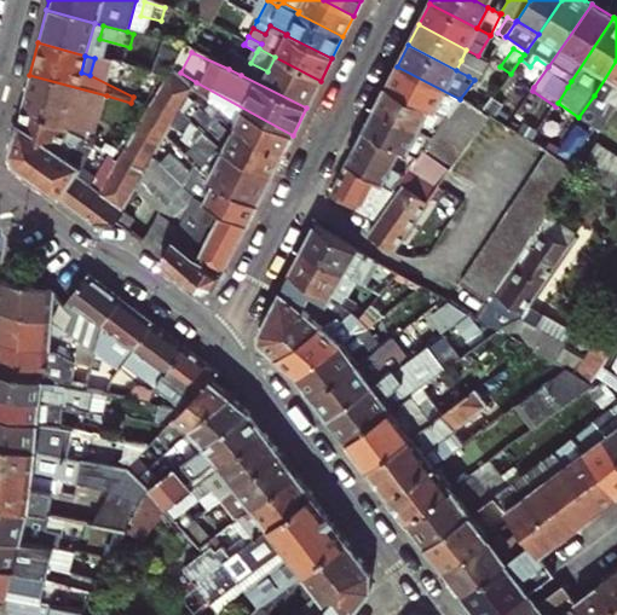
[(229,69),(241,75),(247,62),(235,56),(229,69)]
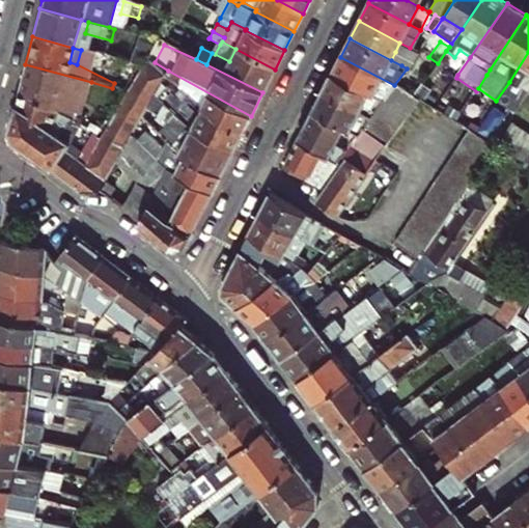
[(212,53),(206,64),(262,92),(275,70),(235,49),(229,61),(215,54),(212,53)]
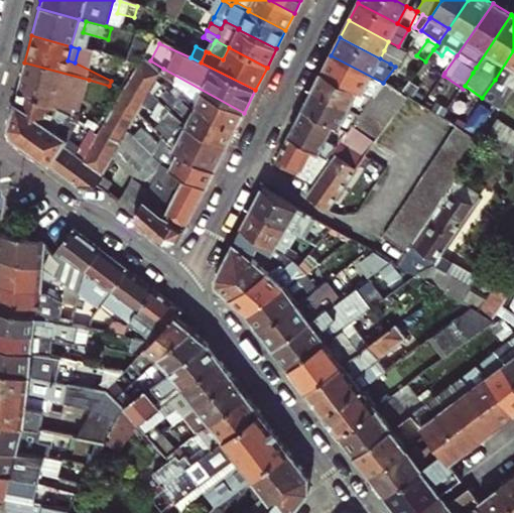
[(380,58),(390,63),(394,55),(384,50),(380,58)]
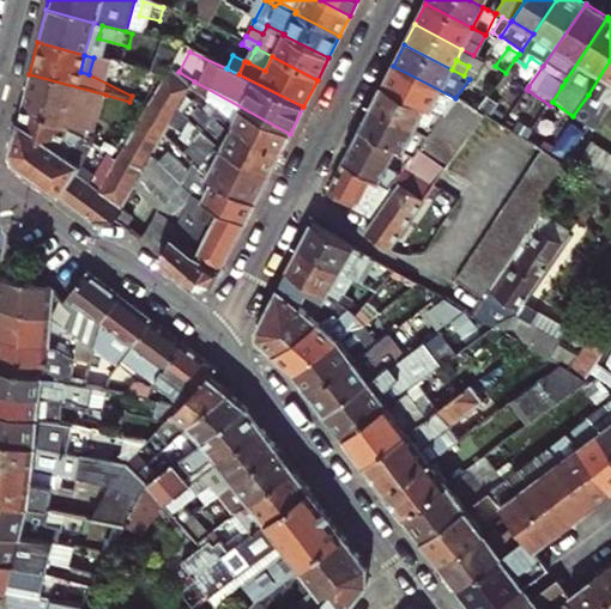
[(609,109),(610,105),(610,60),(588,95),(600,102),(587,125),(596,129),(609,109)]
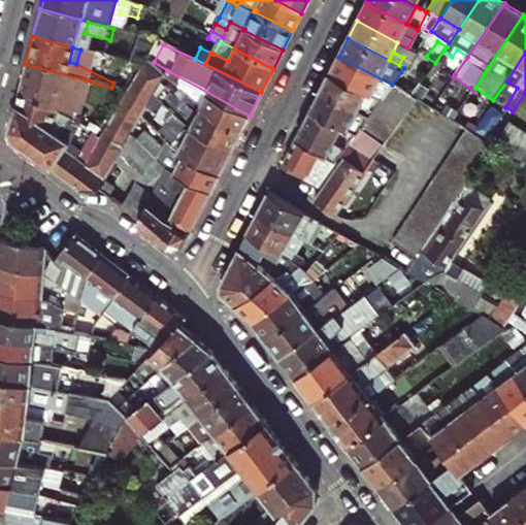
[(380,101),(392,85),(338,57),(328,75),(380,101)]
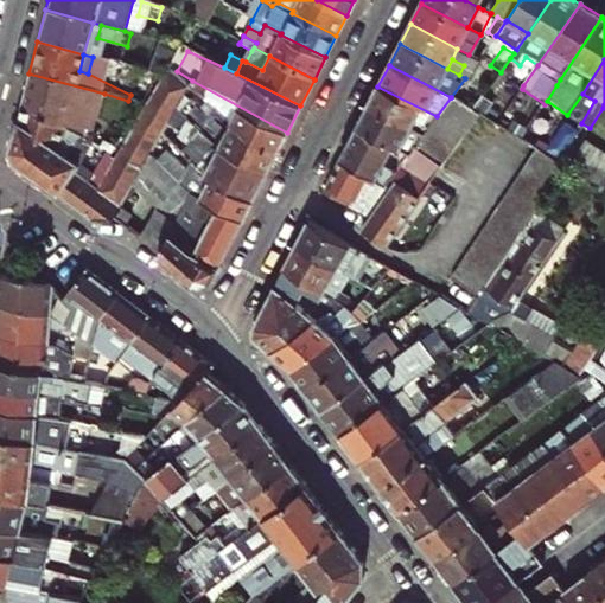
[(76,167),(56,153),(63,129),(19,106),(7,151),(13,165),(90,223),(112,219),(131,186),(150,155),(160,135),(176,109),(188,90),(166,71),(95,192),(71,173),(76,167)]
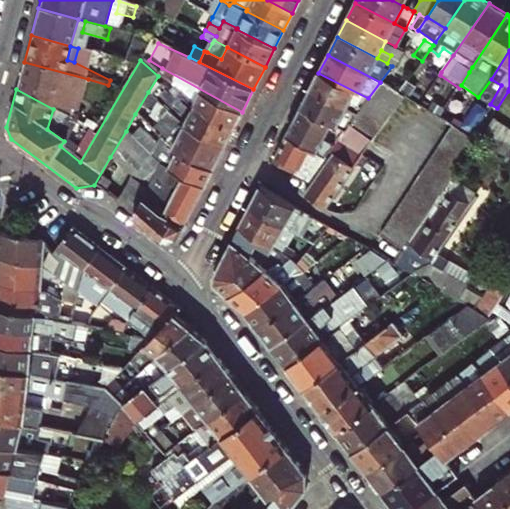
[(16,89),(53,109),(61,81),(67,83),(65,89),(84,94),(88,79),(24,62),(16,89)]
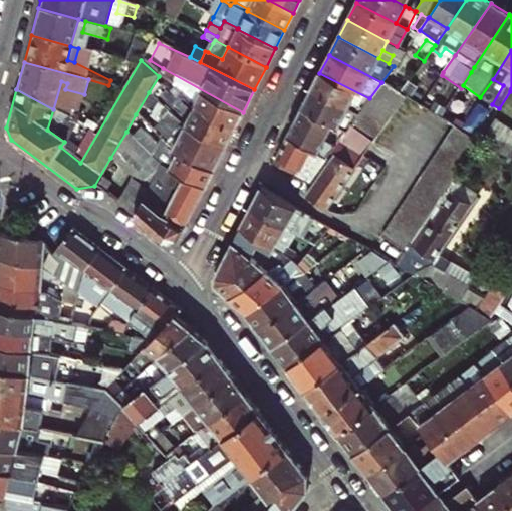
[(381,82),(400,94),(412,78),(394,66),(381,82)]
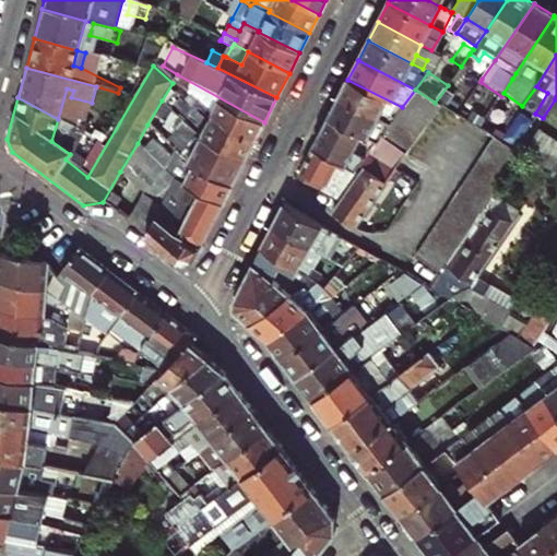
[(255,142),(264,122),(177,74),(173,81),(211,115),(255,142)]
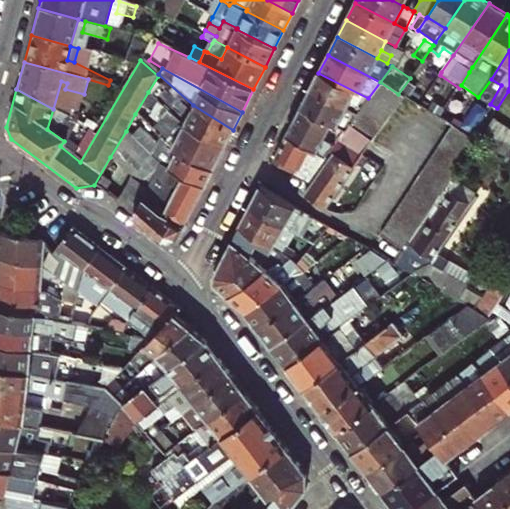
[(357,114),(368,98),(318,73),(309,90),(357,114)]
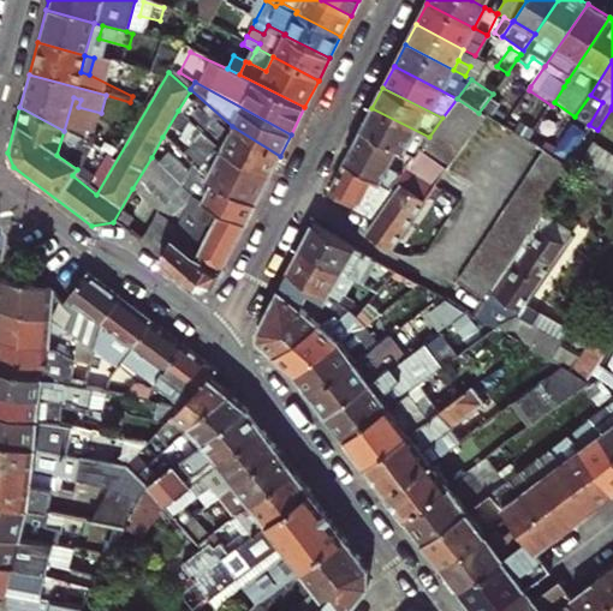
[(269,177),(280,156),(232,126),(190,89),(190,91),(178,111),(219,151),(269,177)]
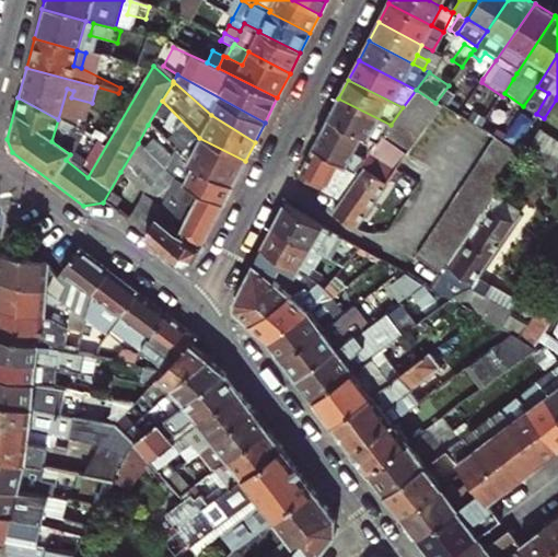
[(380,139),(405,157),(441,106),(436,103),(416,90),(403,107),(391,125),(380,139)]
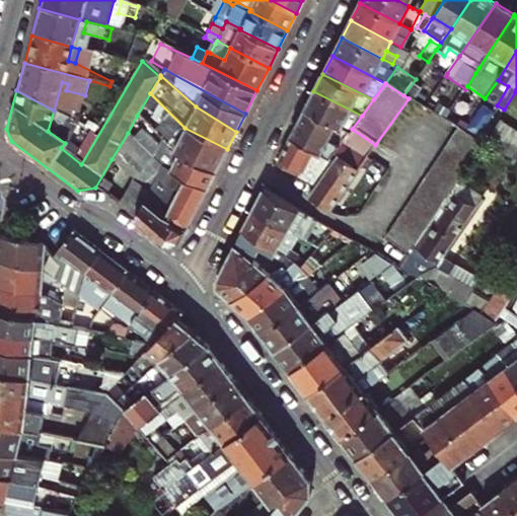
[(352,129),(362,116),(313,91),(304,111),(349,133),(350,133),(352,129)]
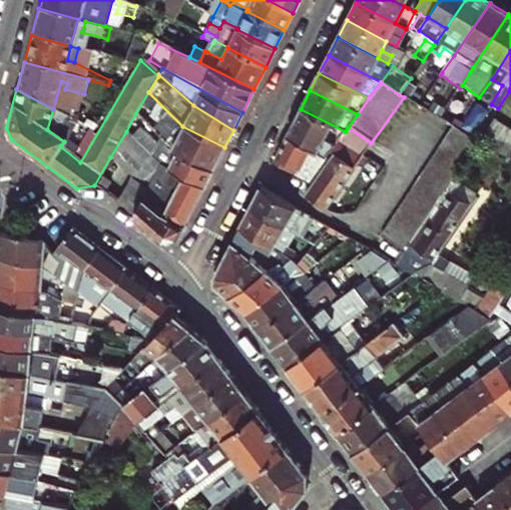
[(212,170),(224,147),(182,126),(148,92),(135,114),(163,141),(170,148),(212,170)]
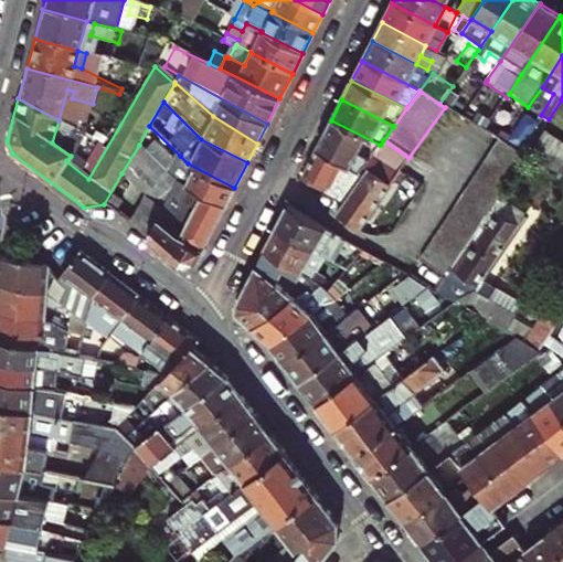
[(484,133),(488,125),(467,109),(460,117),(484,133)]
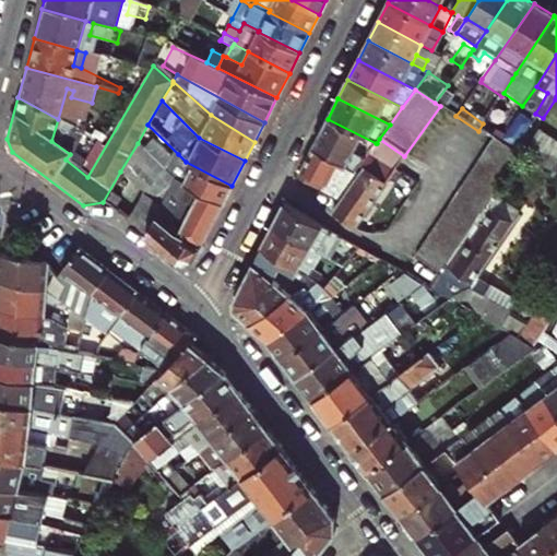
[(364,161),(376,143),(328,119),(319,134),(354,152),(352,155),(364,161)]
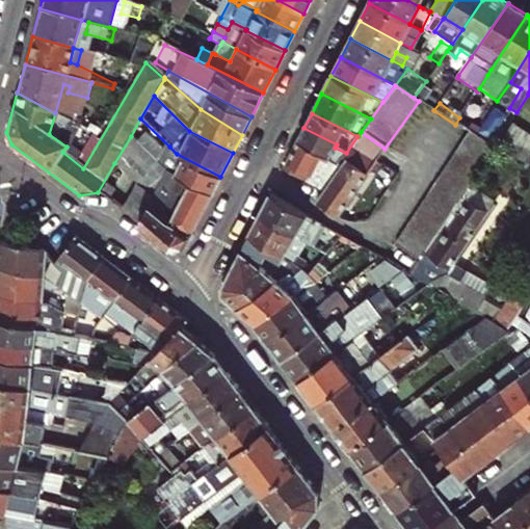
[(72,123),(79,126),(82,120),(75,116),(72,123)]
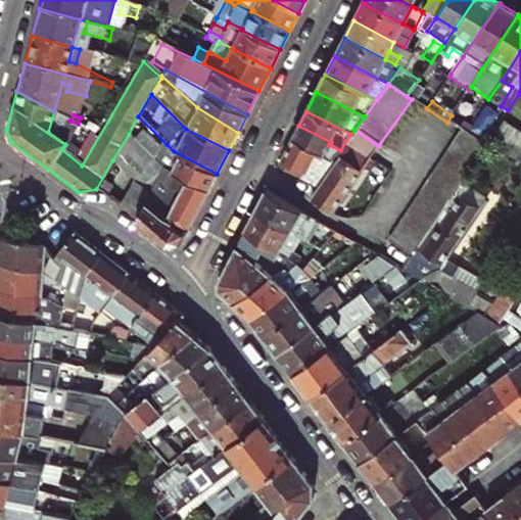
[(82,138),(87,130),(90,123),(81,117),(78,124),(70,121),(66,129),(82,138)]
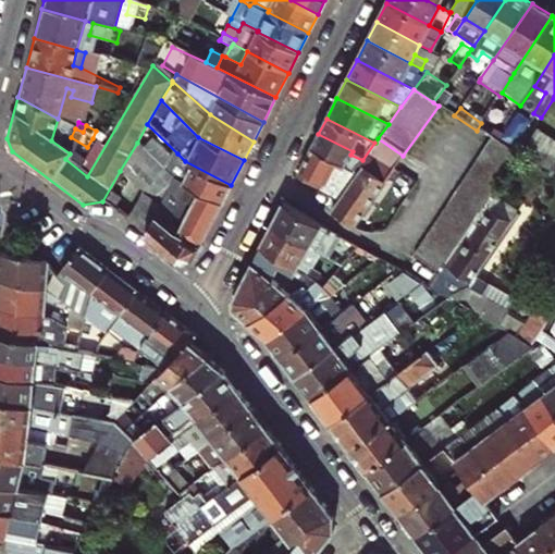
[(93,138),(101,143),(106,136),(96,131),(93,138)]
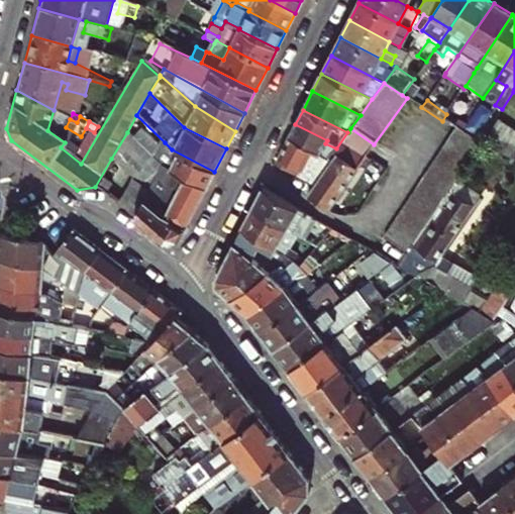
[(331,156),(336,148),(325,143),(327,140),(295,124),(289,136),(329,158),(331,156)]
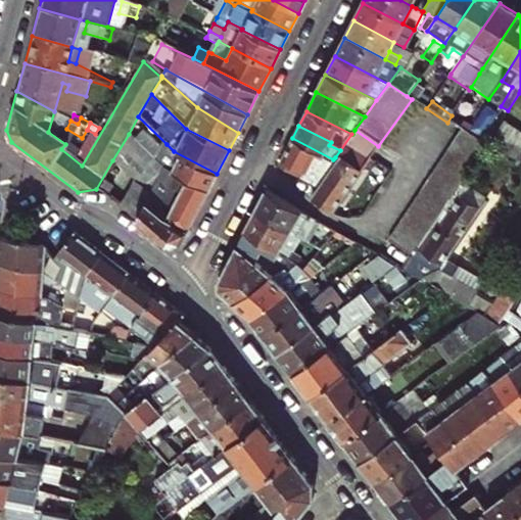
[(520,167),(520,137),(504,126),(489,146),(520,167)]
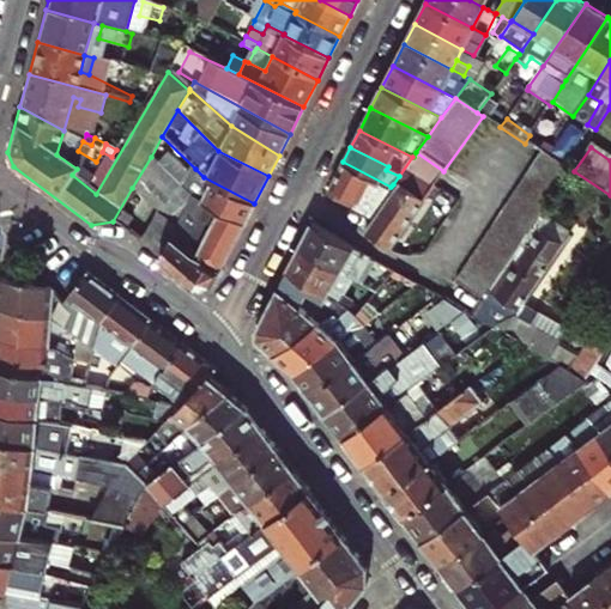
[(568,172),(572,165),(549,151),(544,157),(568,172)]
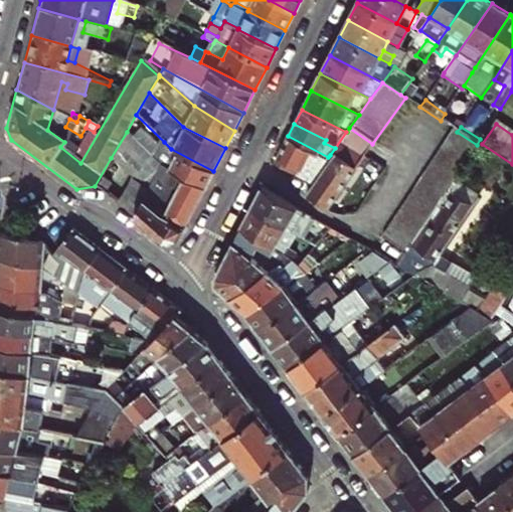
[(370,147),(372,144),(349,128),(347,132),(370,147)]
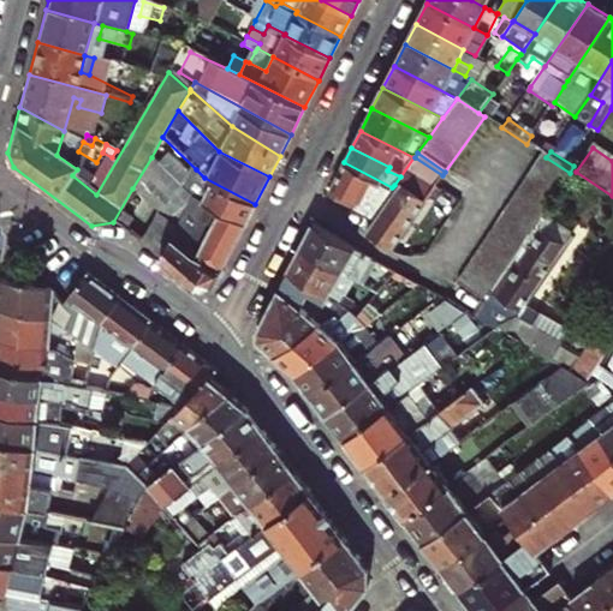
[(534,228),(570,173),(546,157),(542,155),(456,286),(458,288),(480,257),(503,225),(525,240),(534,228)]
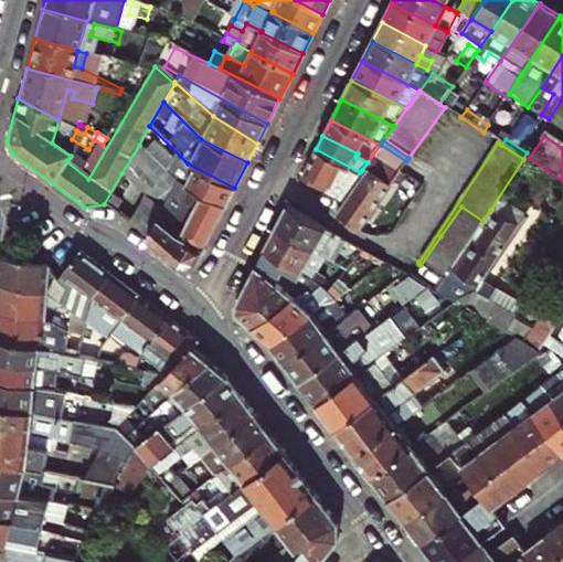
[(179,267),(197,263),(225,207),(177,182),(169,175),(139,145),(121,173),(161,210),(145,239),(179,267)]
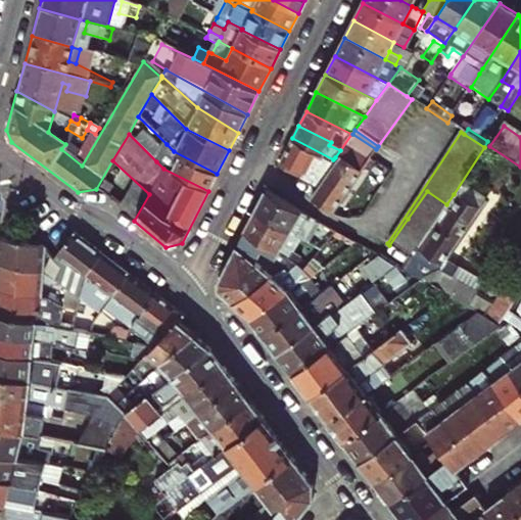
[(309,202),(330,217),(376,149),(352,134),(351,134),(340,150),(335,157),(338,159),(309,202)]
